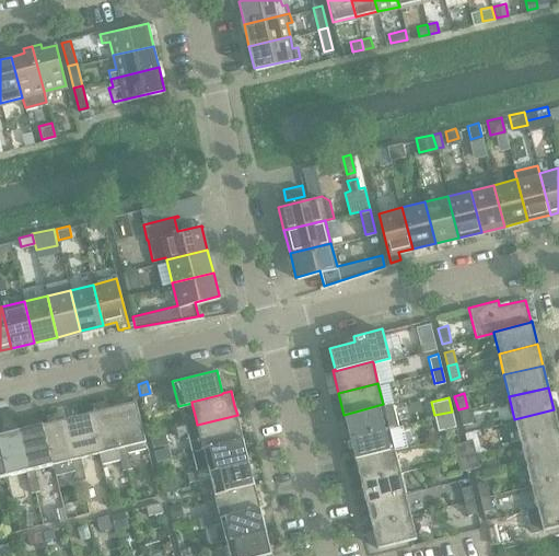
[(120,446),(116,447),(118,458),(128,455),(127,451),(147,446),(135,400),(120,404),(120,403),(111,405),(120,446)]
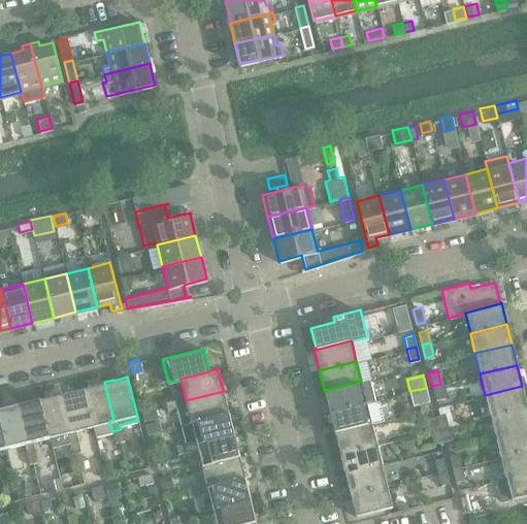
[(366,402),(374,400),(369,379),(361,381),(324,391),(329,412),(366,402)]
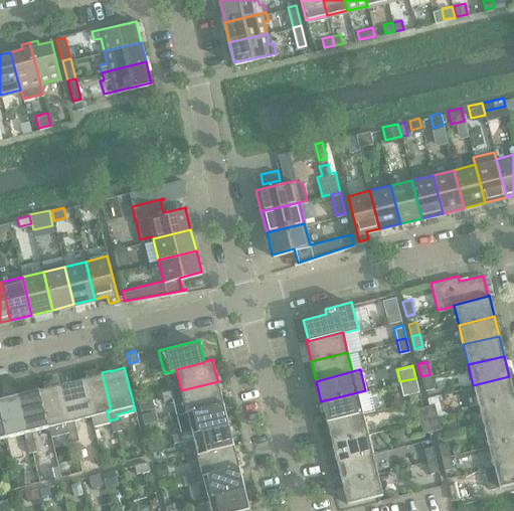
[(94,375),(80,378),(90,414),(93,424),(109,420),(107,410),(111,409),(102,372),(93,374),(94,375)]
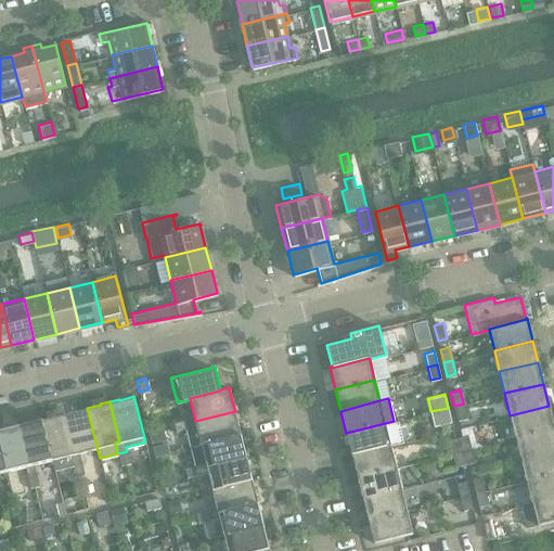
[(463,404),(454,406),(456,419),(466,417),(463,404)]
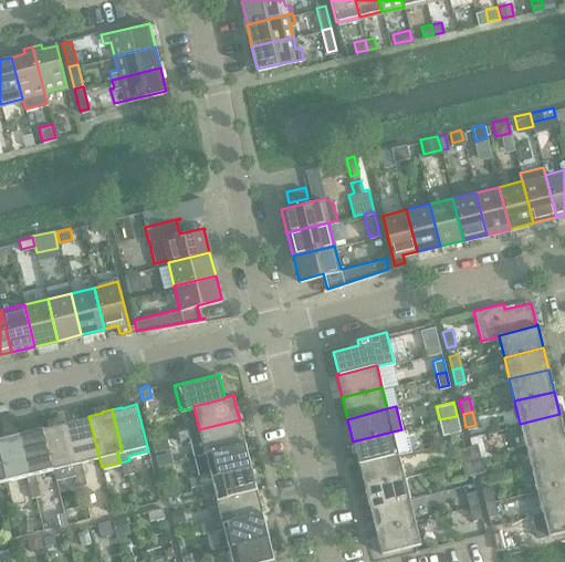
[(564,434),(560,414),(520,424),(525,445),(564,435),(564,434)]
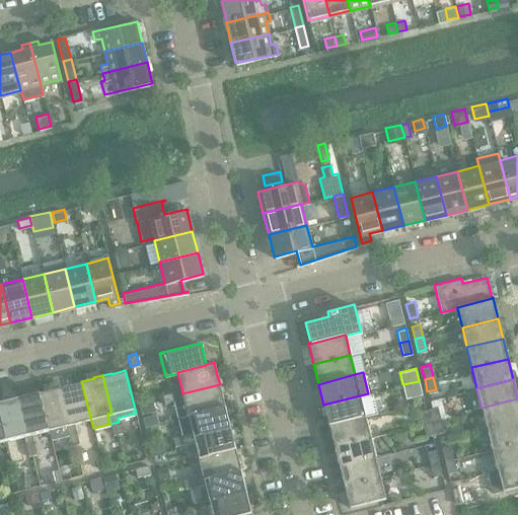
[(69,424),(65,425),(67,434),(76,432),(74,422),(90,418),(81,381),(69,384),(69,383),(60,386),(69,424)]
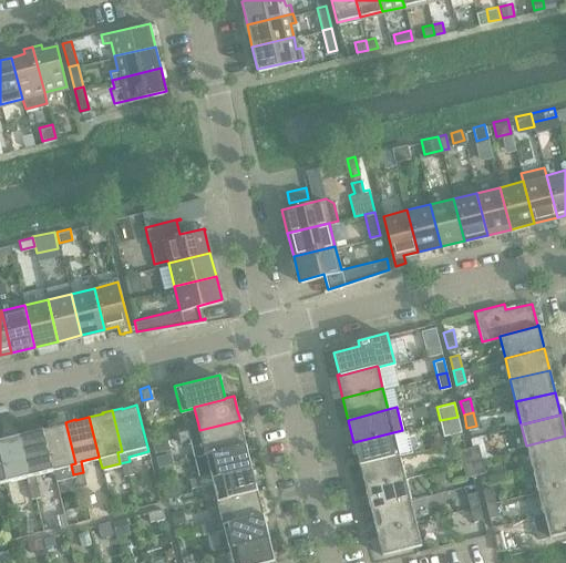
[(458,417),(440,420),(443,433),(461,430),(458,417)]
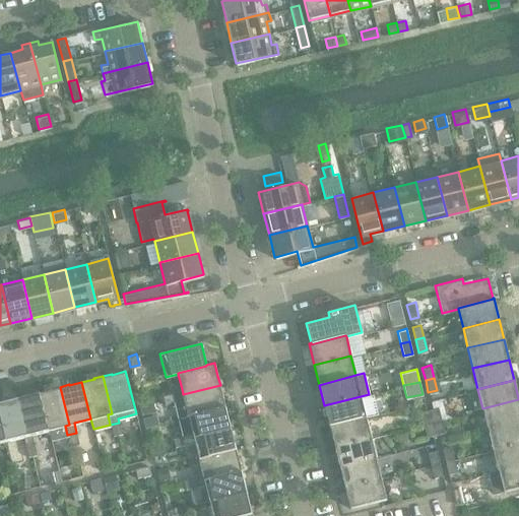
[(221,393),(222,393),(220,385),(183,394),(182,389),(172,392),(174,400),(179,417),(224,406),(221,393)]
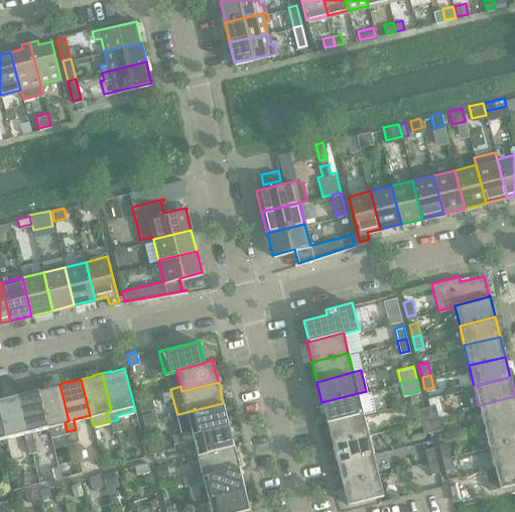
[(59,384),(51,386),(39,389),(47,426),(65,422),(69,421),(59,384)]
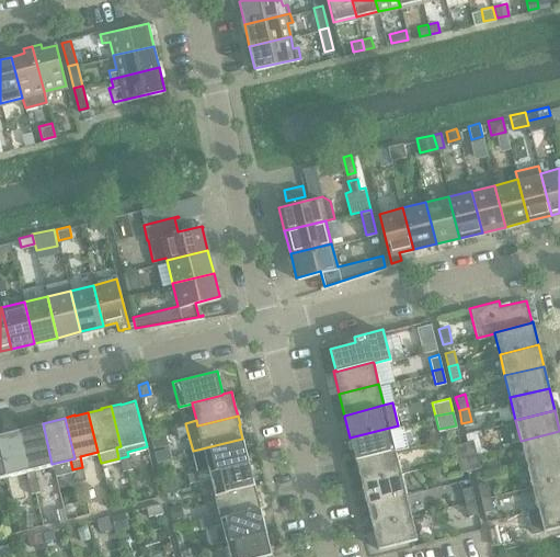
[(20,429),(30,469),(24,470),(27,480),(36,478),(34,468),(52,464),(43,423),(29,427),(20,429)]
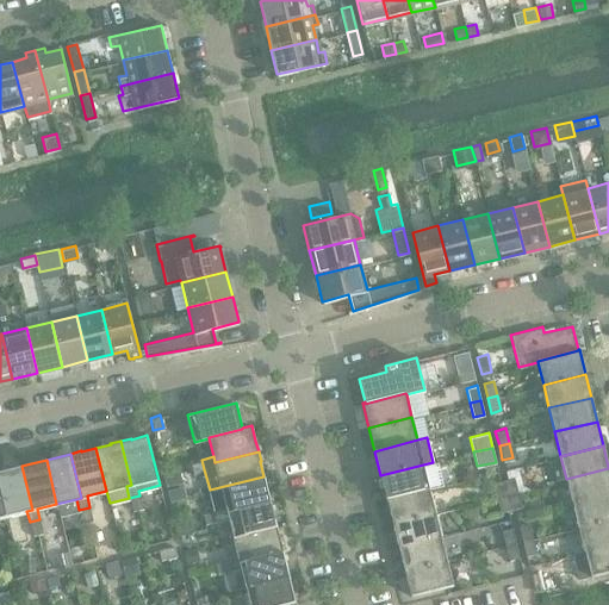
[(202,460),(190,462),(192,473),(204,469),(202,460)]
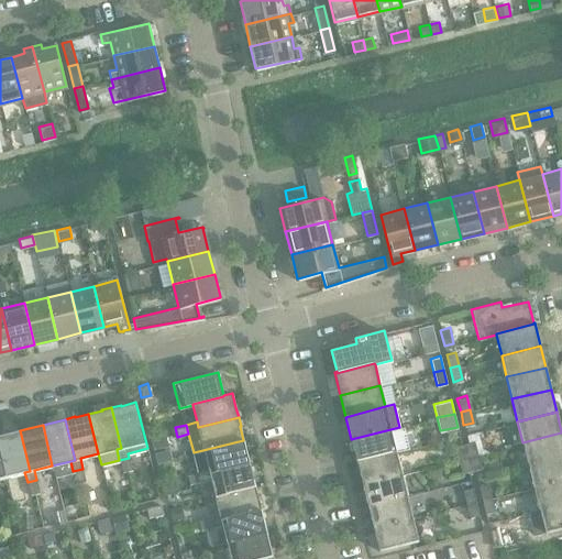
[(390,429),(351,439),(356,461),(396,451),(390,429)]
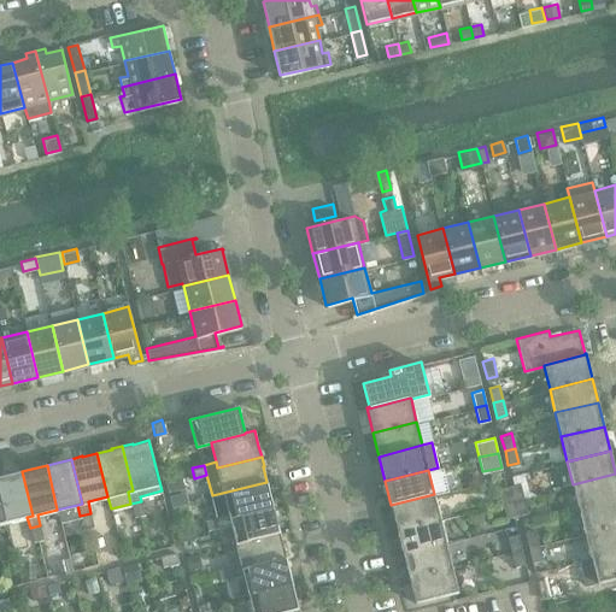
[(22,471),(11,474),(11,475),(0,476),(0,495),(6,522),(27,517),(33,516),(22,471)]
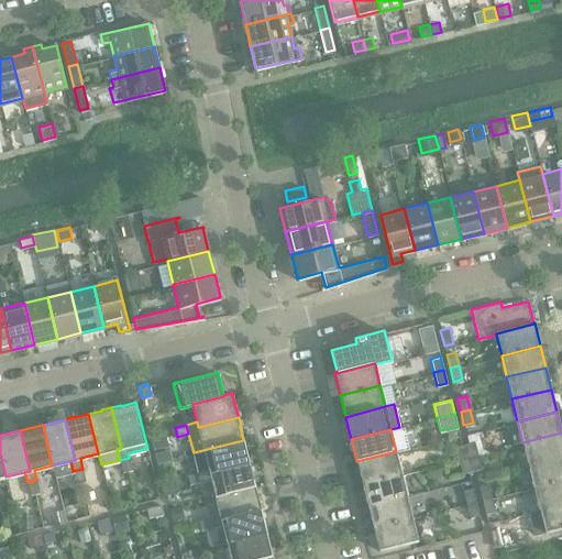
[(561,433),(522,442),(528,464),(561,456),(561,433)]
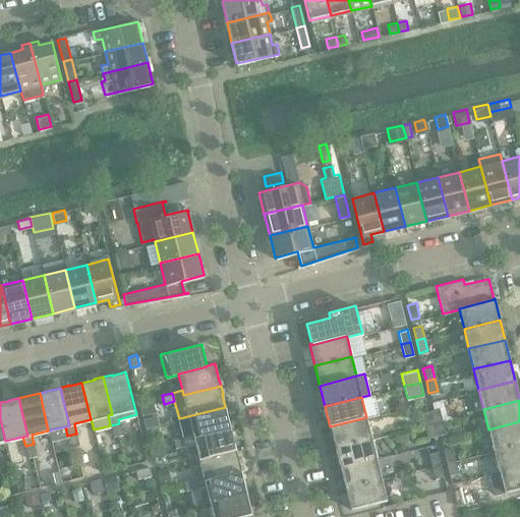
[(154,402),(140,405),(142,414),(156,411),(154,402)]
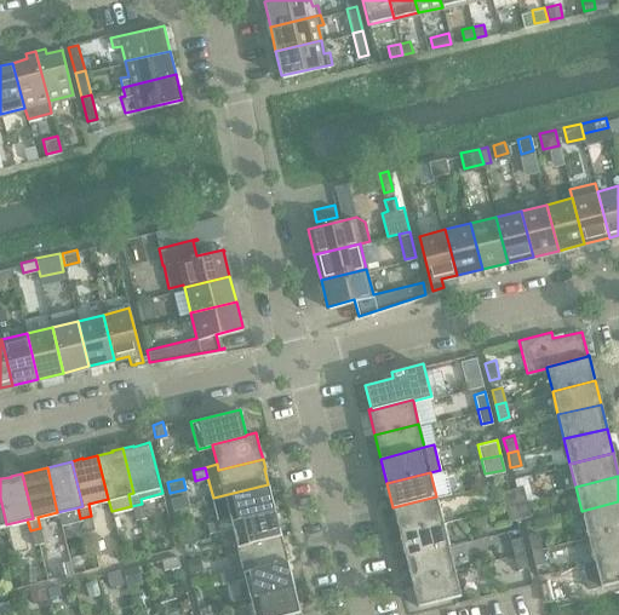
[(268,484),(213,498),(218,518),(229,515),(230,521),(275,509),(273,499),(271,499),(268,484)]
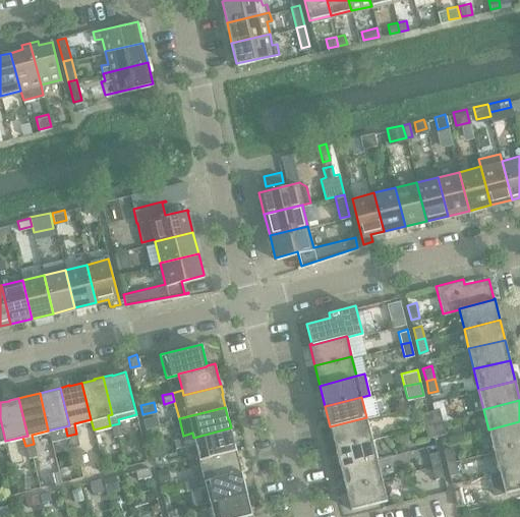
[(439,407),(429,409),(432,422),(442,420),(439,407)]
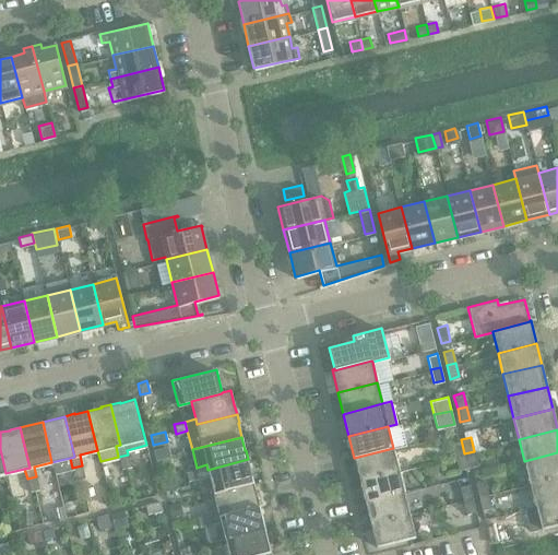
[(461,439),(451,441),(455,456),(464,453),(461,439)]
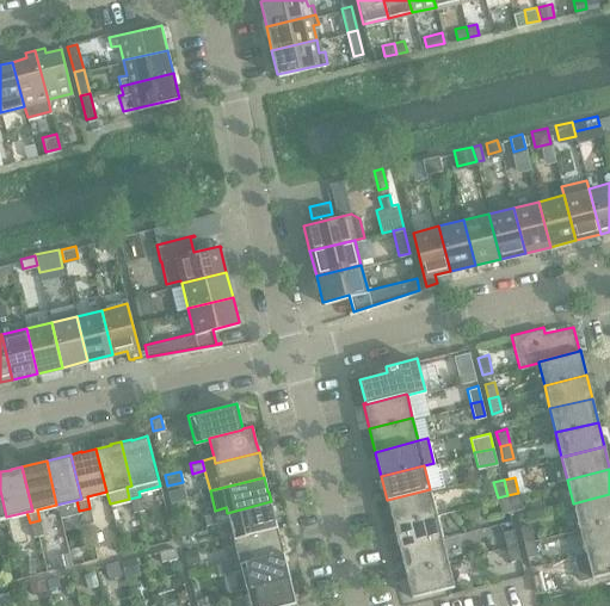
[(184,486),(168,489),(171,500),(186,496),(184,486)]
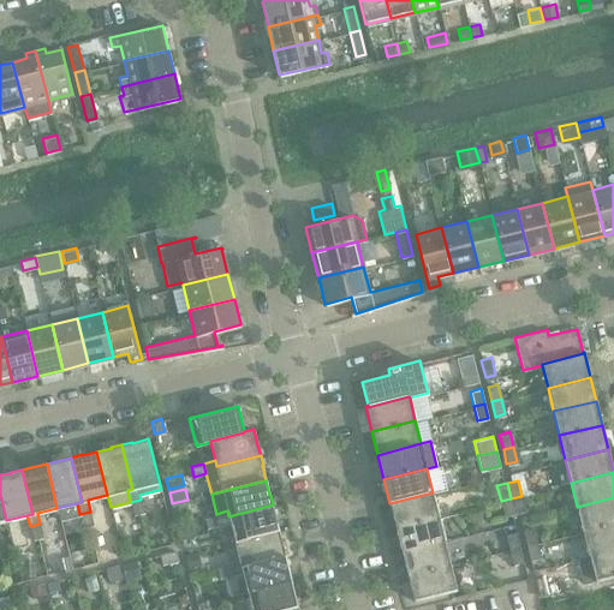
[(433,492),(389,503),(395,527),(439,516),(433,492)]
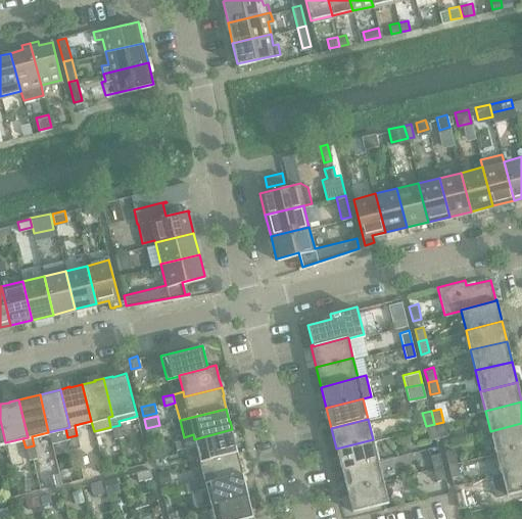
[(434,424),(437,435),(446,433),(443,422),(434,424)]
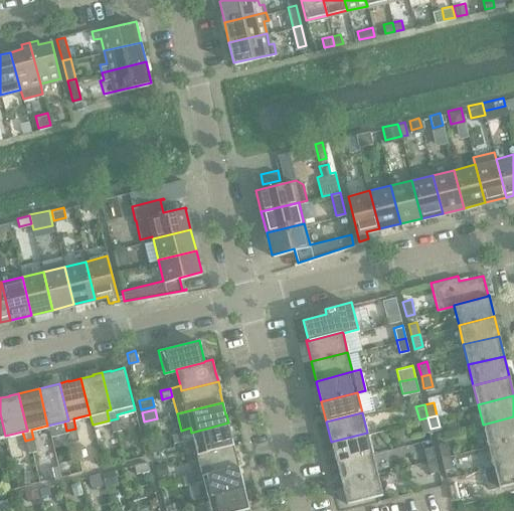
[(513,416),(483,424),(488,445),(513,438),(513,416)]
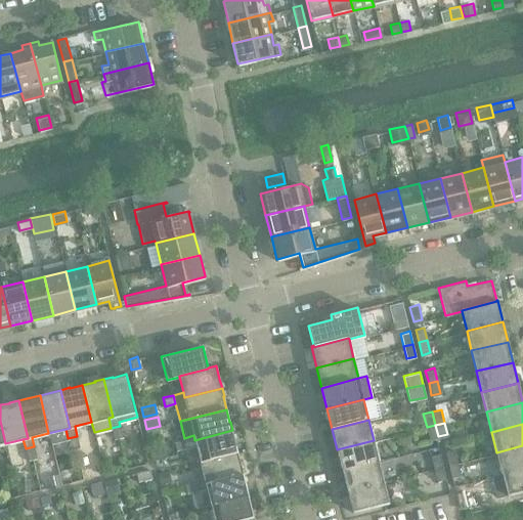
[(435,425),(427,427),(429,438),(438,436),(435,425)]
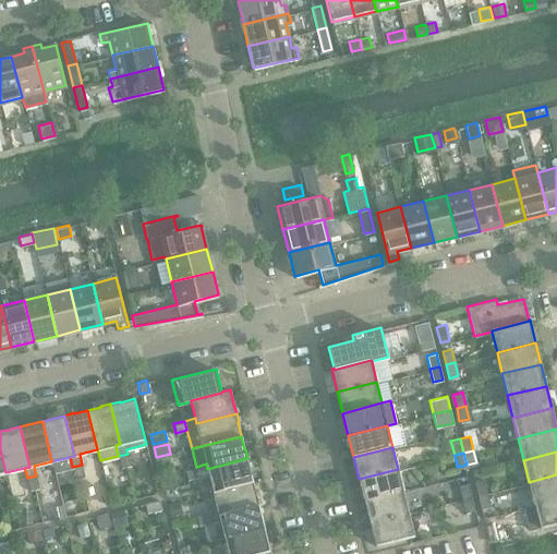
[(128,454),(118,456),(121,467),(130,464),(128,454)]
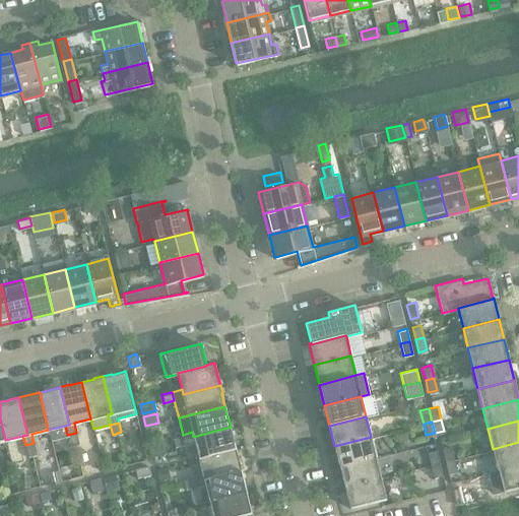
[(183,435),(182,435),(185,443),(194,441),(198,458),(236,448),(233,436),(231,427),(193,437),(192,432),(183,435)]
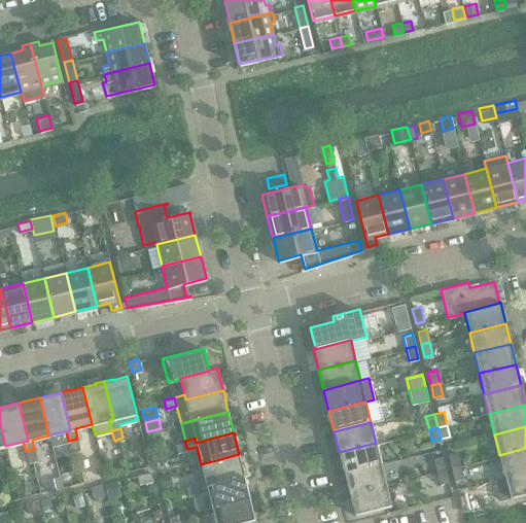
[(77,439),(68,441),(71,451),(79,449),(77,439)]
